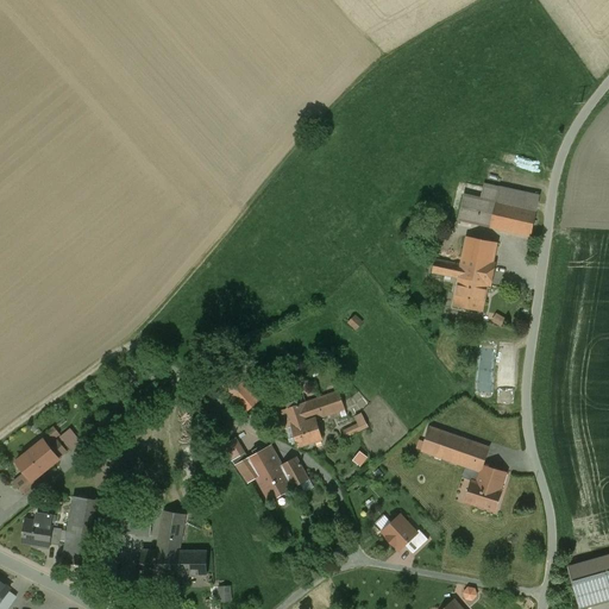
[(540,196),(484,184),(482,199),(464,195),(458,221),(531,237),(540,196)]
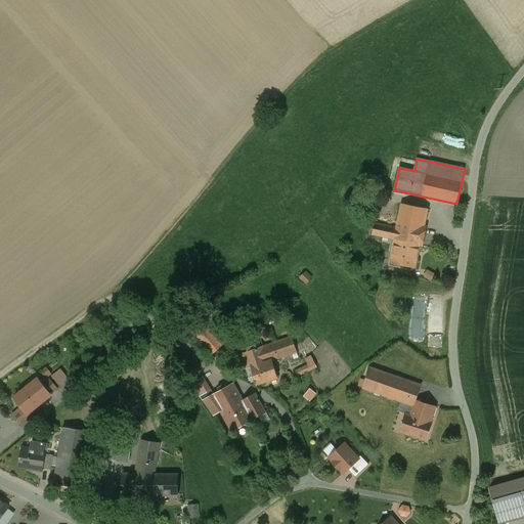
[(427,210),(401,205),(396,228),(395,239),(390,263),(415,268),(420,246),(422,246),(426,227),(424,227),(427,210)]
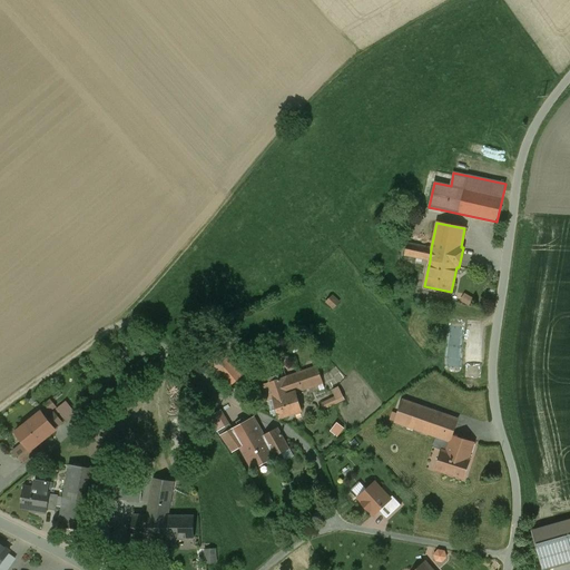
[(431,248),(406,244),(404,256),(430,261),(431,248)]
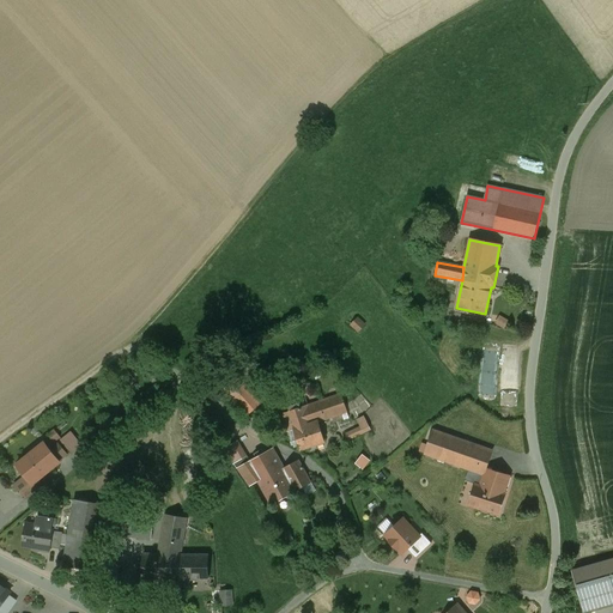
[(503,315),(498,323),(508,328),(511,320),(503,315)]
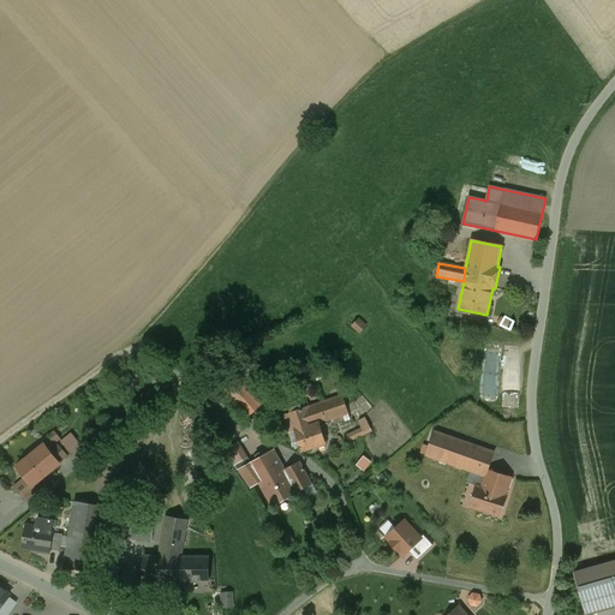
[(363,320),(356,323),(360,334),(368,329),(363,320)]
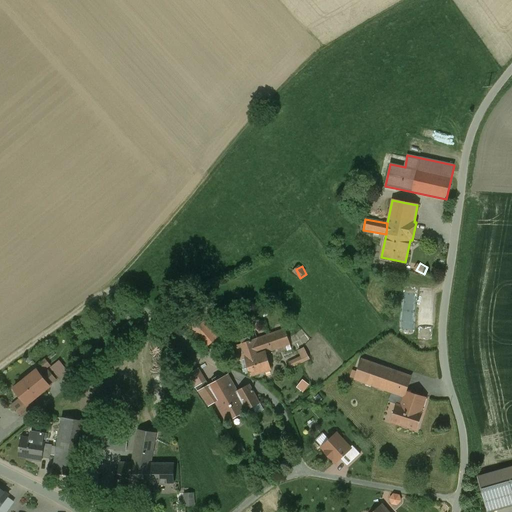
[(434,335),(434,312),(420,312),(420,335),(434,335)]
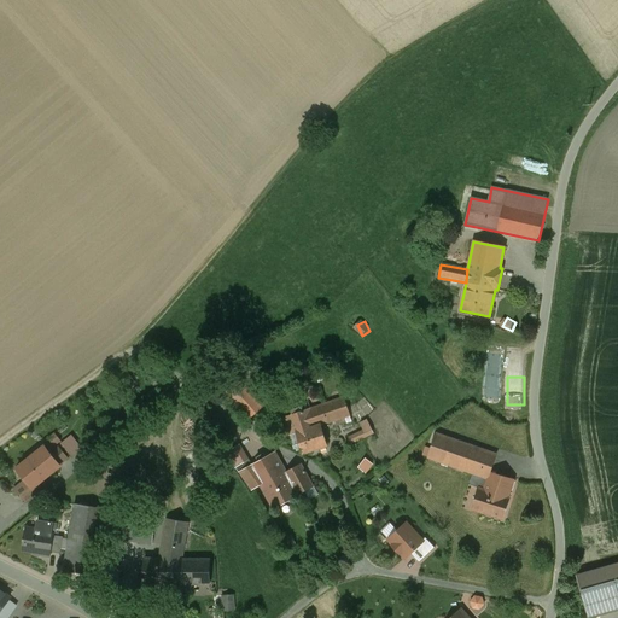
[(251,408),(239,394),(229,402),(243,417),(251,408)]
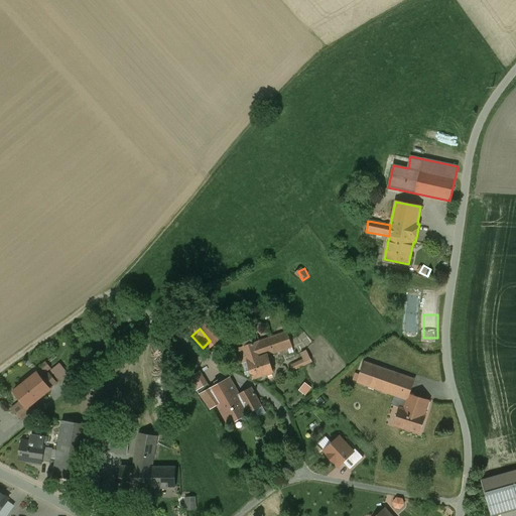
[(287,333),(260,342),(237,349),(242,364),(247,362),(252,379),(273,372),(268,356),(292,347),(287,333)]
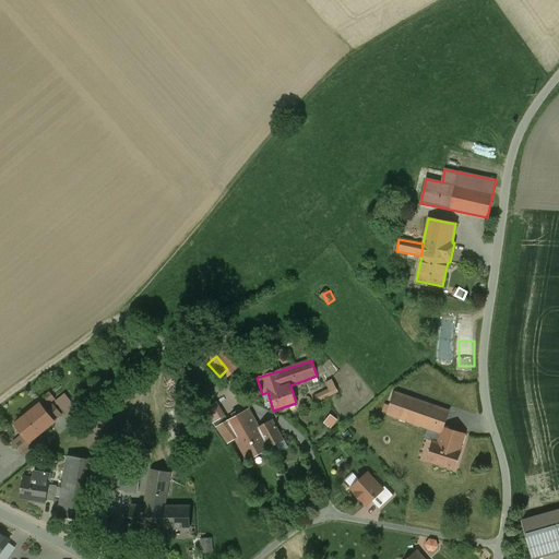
[(227,369),(219,377),(224,381),(232,375),(227,369)]
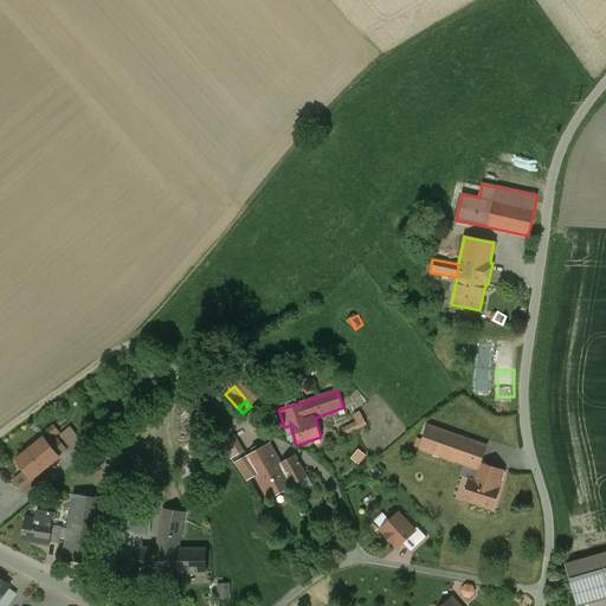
[(461,437),(427,426),(419,449),(477,470),(478,470),(481,464),(487,446),(461,437)]
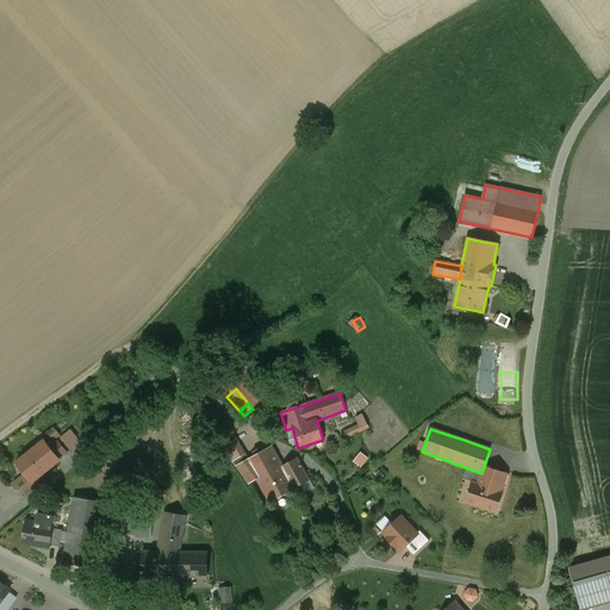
[(229,446),(240,460),(249,453),(238,439),(229,446)]
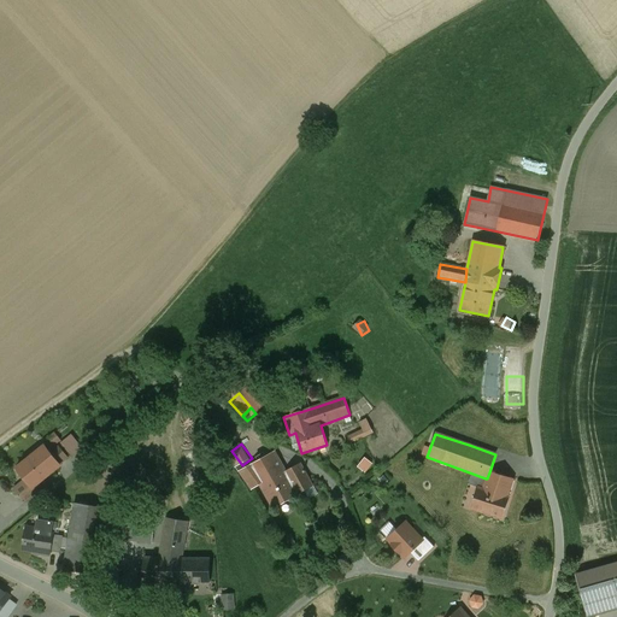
[(45,446),(17,469),(30,486),(31,488),(37,483),(46,476),(59,465),(59,466),(60,465),(51,453),(45,446)]
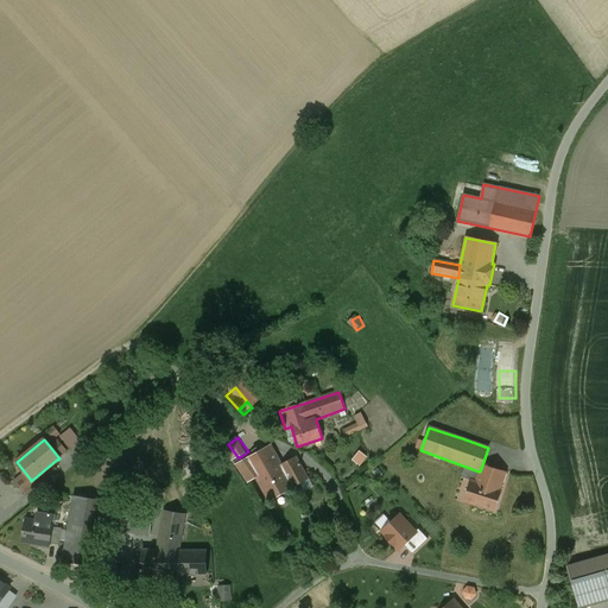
[(57,441),(50,447),(59,458),(67,451),(57,441)]
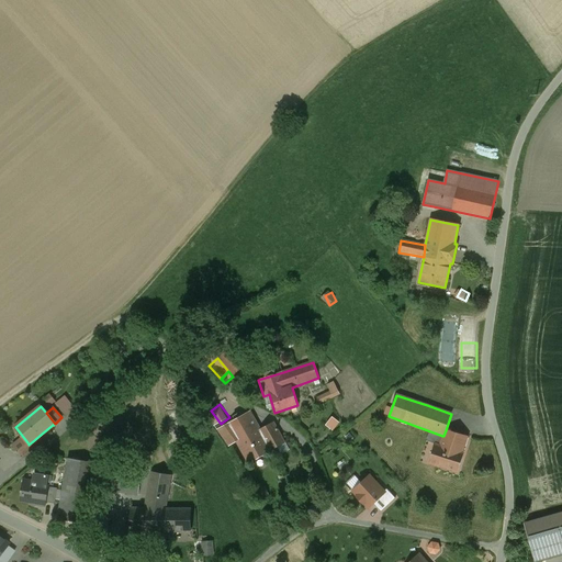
[(249,413),(228,425),(237,441),(249,463),(271,451),(253,418),(249,413)]
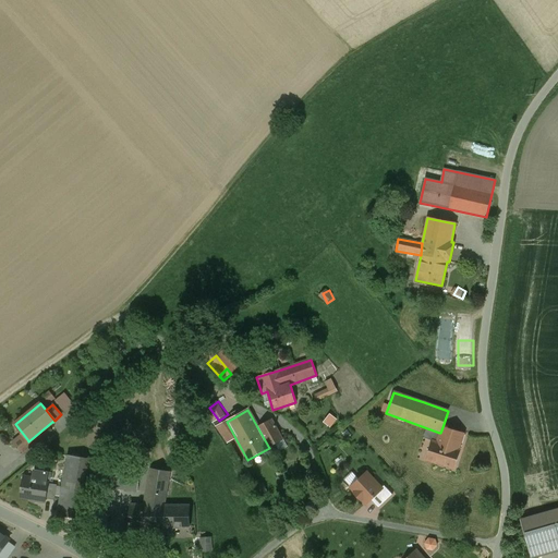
[(271,420),(257,411),(251,415),(269,448),(283,440),(271,420)]
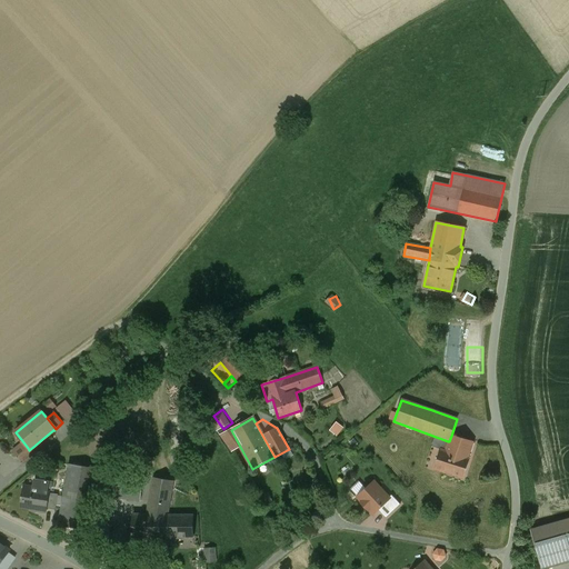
[(217,430),(198,443),(203,451),(222,438),(220,436),(217,430)]
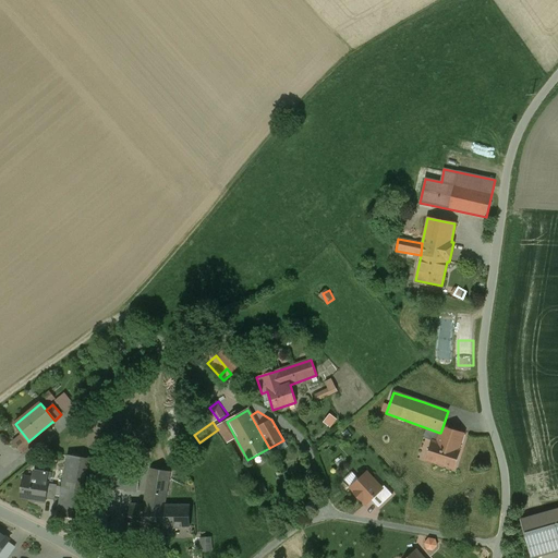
[(227,422),(216,427),(218,429),(227,443),(235,438),(227,422)]
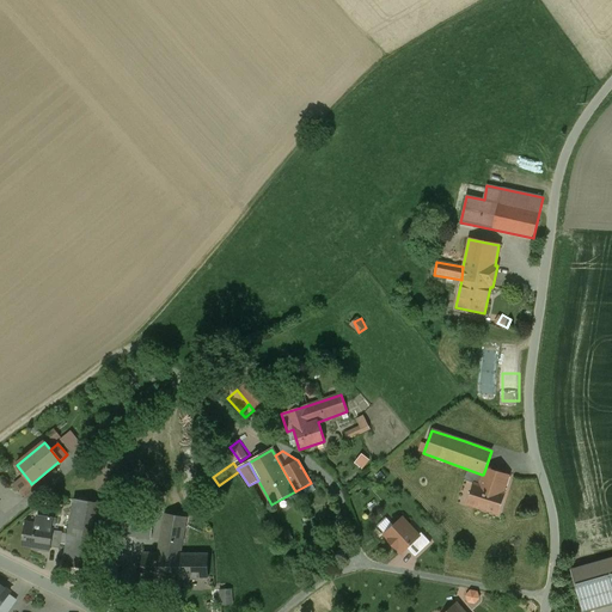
[(508,477),(485,469),(483,475),(482,475),(478,485),(475,484),(467,505),(497,514),(505,494),(502,494),(508,477)]
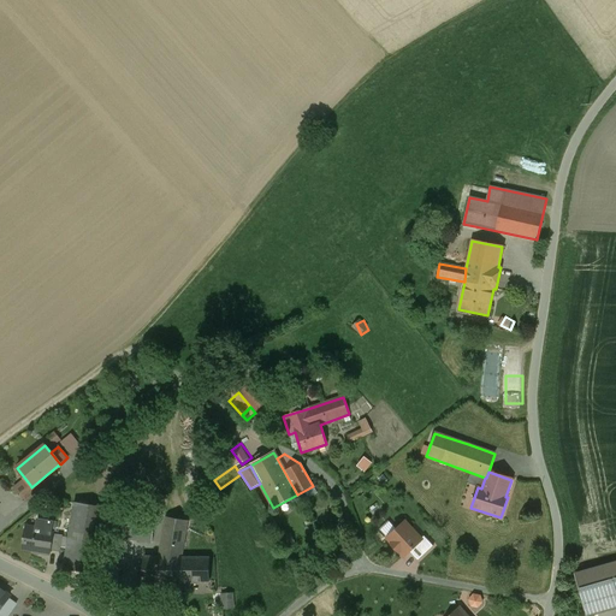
[(485,478),(472,473),(468,484),(478,487),(481,489),(485,478)]
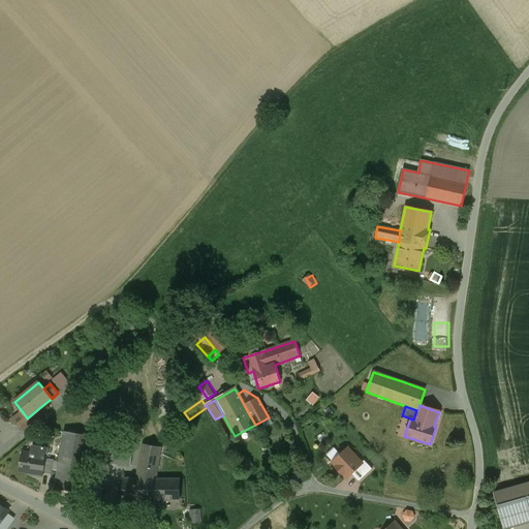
[(22,411),(12,417),(18,424),(26,416),(22,411)]
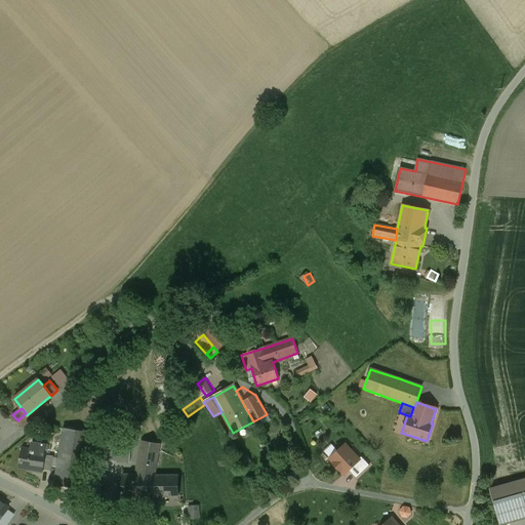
[(17,420),(16,421),(22,428),(35,416),(32,411),(27,415),(26,413),(17,420)]
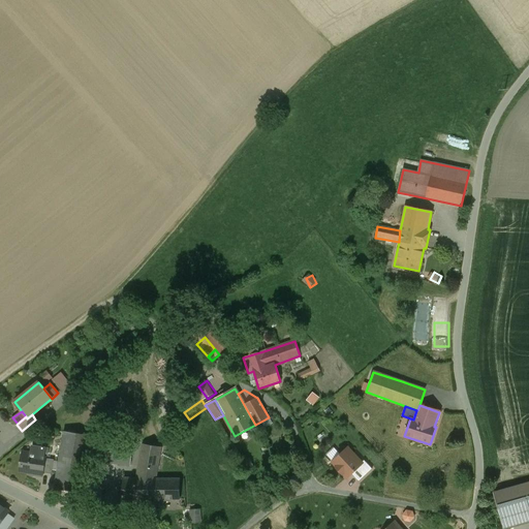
[(90,436),(64,432),(55,489),(81,493),(87,459),(90,436)]
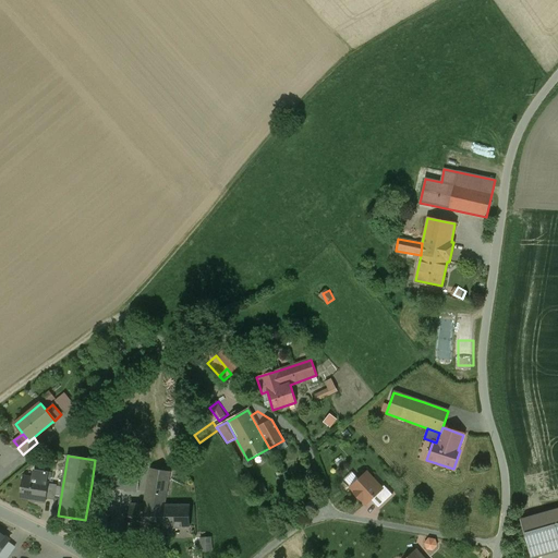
[(142,468),(95,460),(92,484),(137,492),(142,468)]
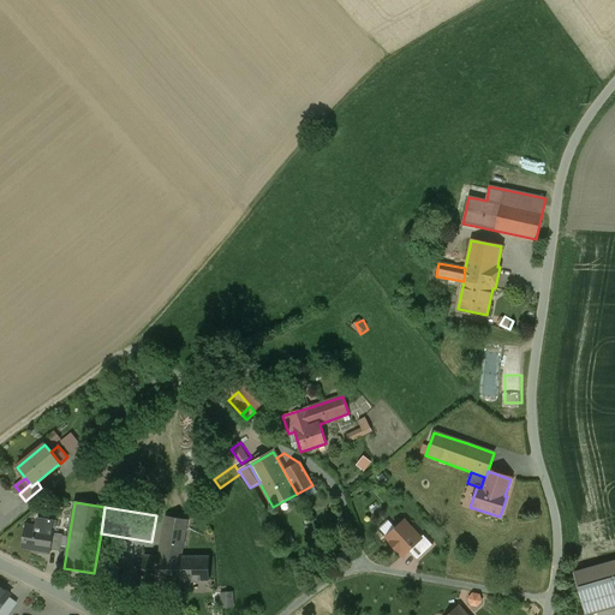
[(166,517),(159,556),(180,557),(187,520),(166,517)]
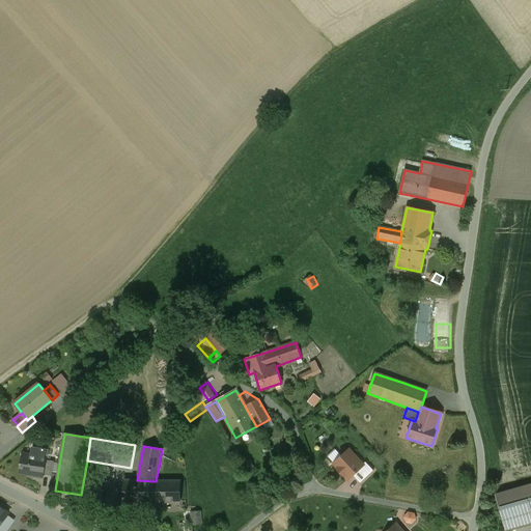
[(362,465),(348,450),(334,464),(338,469),(337,470),(343,476),(344,475),(348,479),(353,476),(363,466),(362,465)]
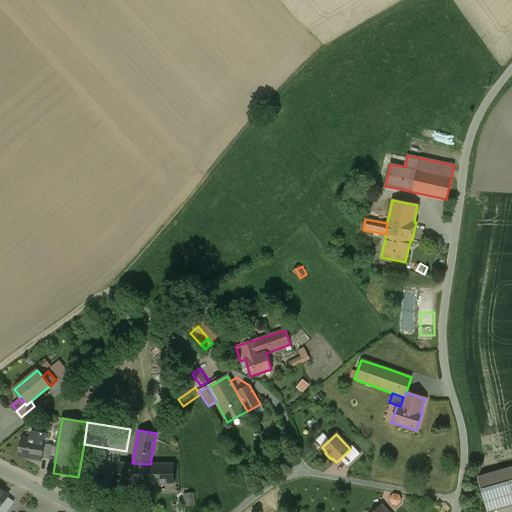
[(44,442),(22,438),(19,456),(34,459),(34,460),(41,462),(41,458),(44,444),(44,442)]
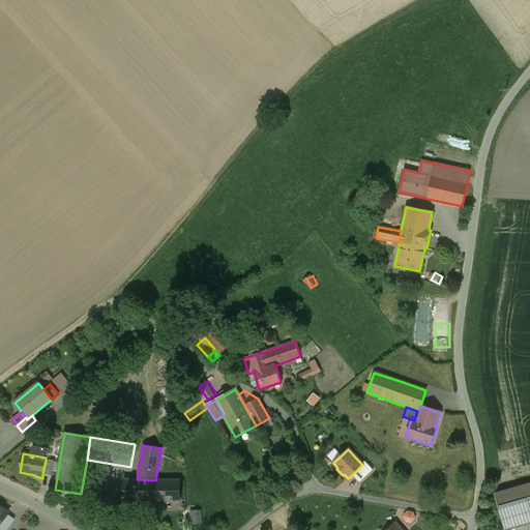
[(54,461),(46,460),(42,474),(51,475),(54,461)]
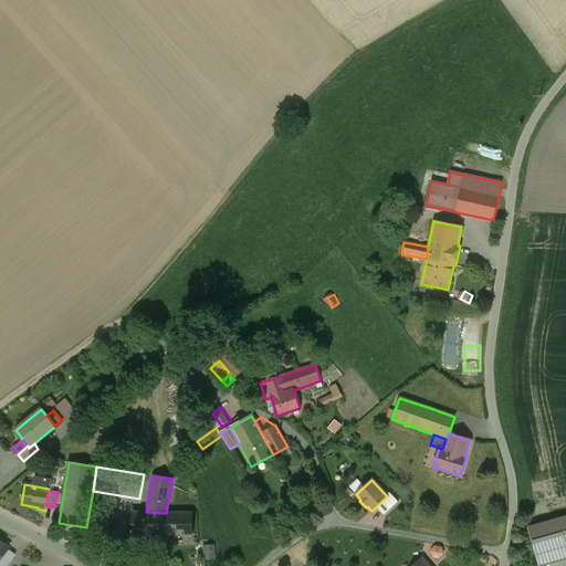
[(398,502),(389,493),(386,495),(387,496),(376,507),(384,516),(398,502)]
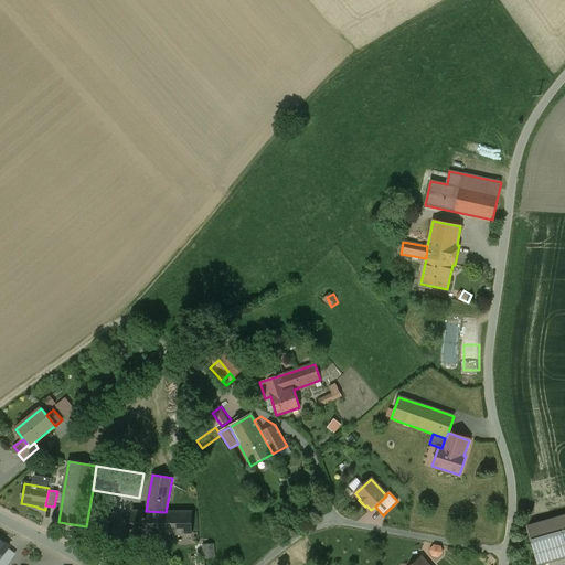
[(146,511),(131,511),(131,540),(174,541),(176,534),(192,534),(192,512),(166,512),(146,511)]
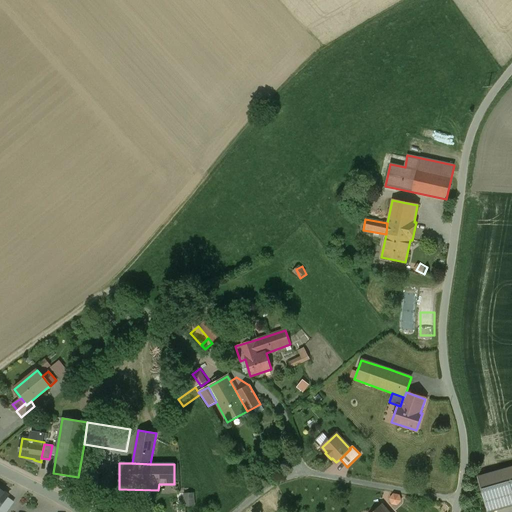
[(511,467),(478,478),(486,507),(511,499),(511,467)]
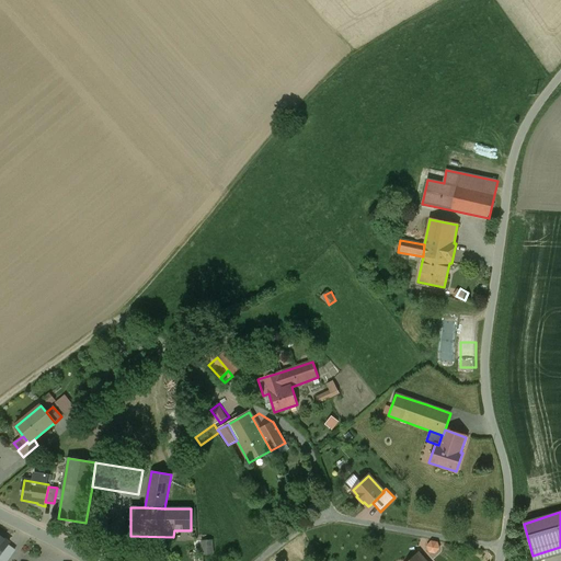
[(0,537),(0,560),(1,560),(12,547),(0,537)]
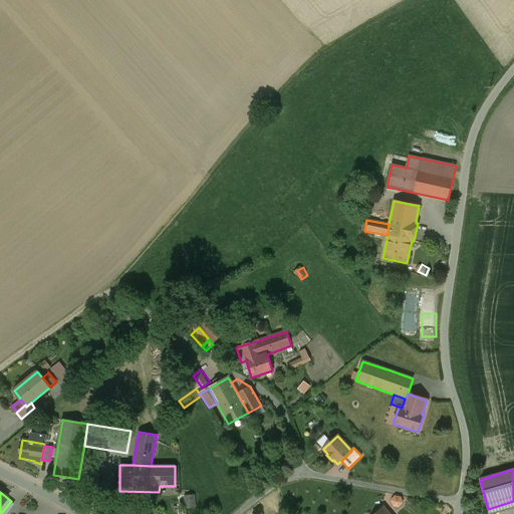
[(194,495),(186,496),(186,509),(194,508),(194,495)]
